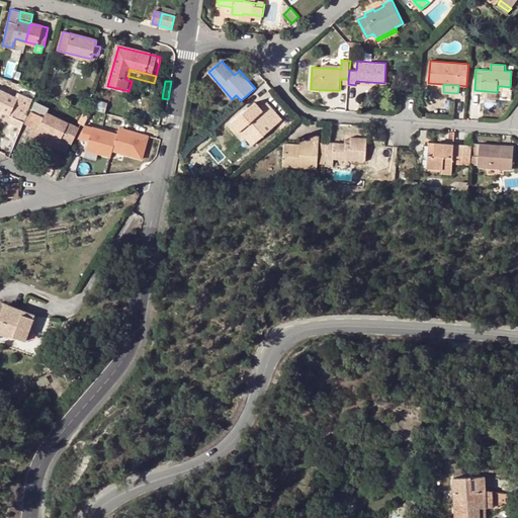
[(0,110),(10,115),(19,120),(21,121),(33,95),(21,88),(16,97),(0,89),(0,110)]
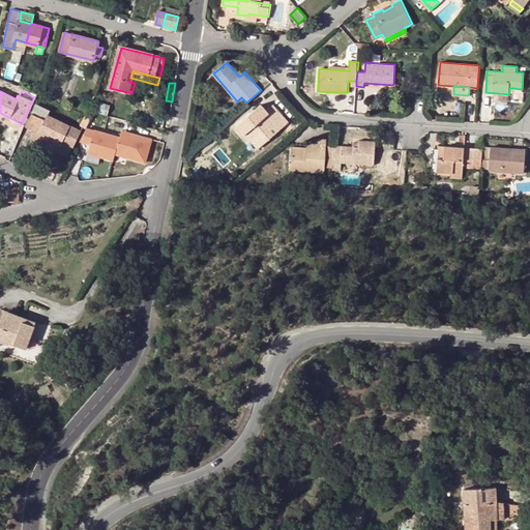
[(50,111),(37,105),(26,126),(35,130),(31,139),(58,151),(63,142),(72,146),(74,147),(82,130),(48,114),(50,111)]
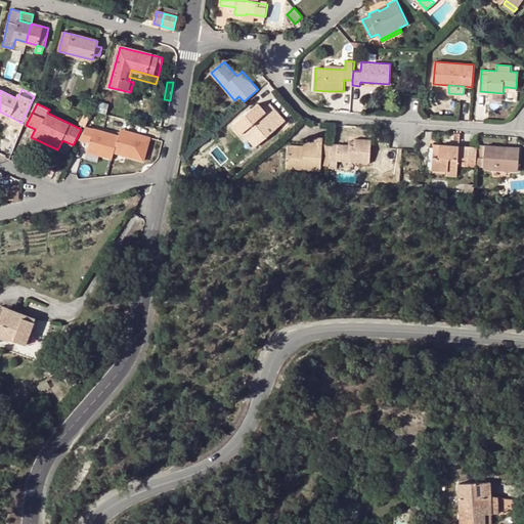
[(263,108),(258,114),(253,107),(232,125),(239,134),(244,131),(255,145),(286,121),(270,103),(263,108)]
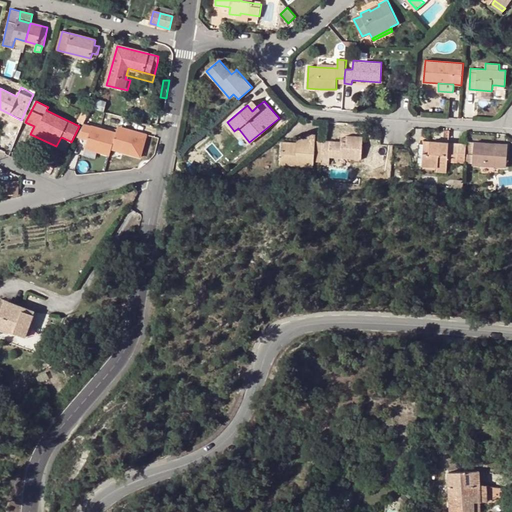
[(252,111),(257,106),(253,101),(247,105),(252,111)]
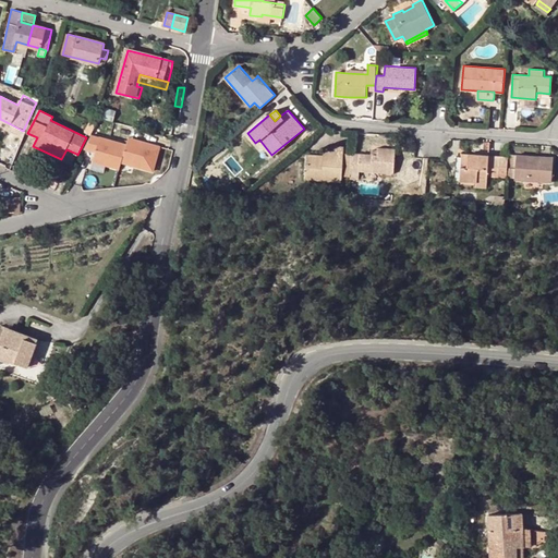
[(101,112),(100,118),(107,120),(118,122),(120,123),(121,118),(101,112)]
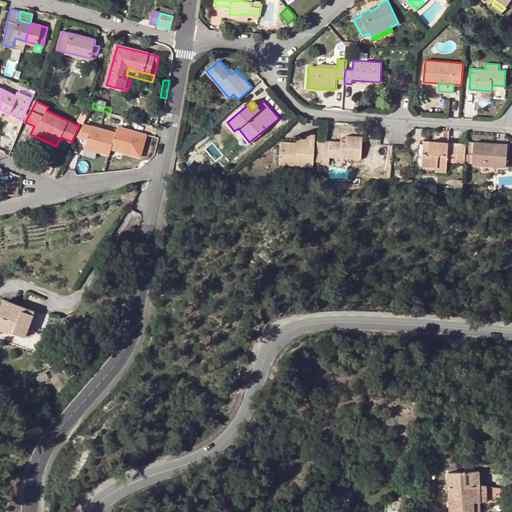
[(0,114),(8,118),(10,114),(0,109),(0,114)]
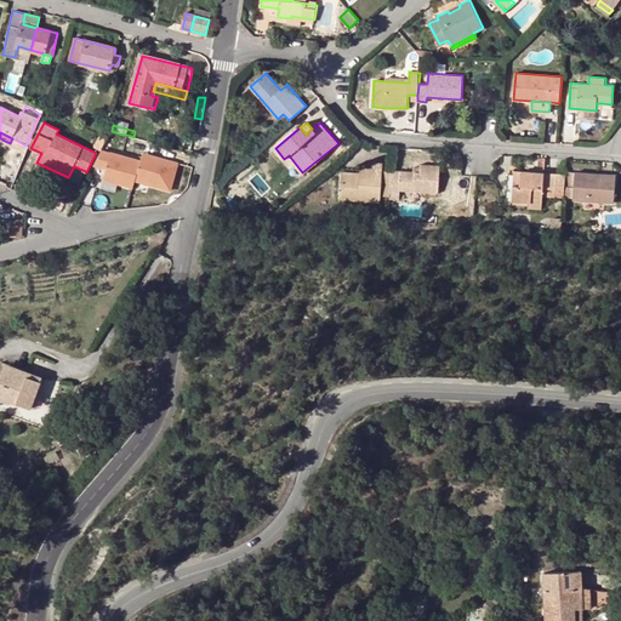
[(6,152),(23,160),(28,147),(26,146),(23,144),(12,138),(10,143),(6,152)]
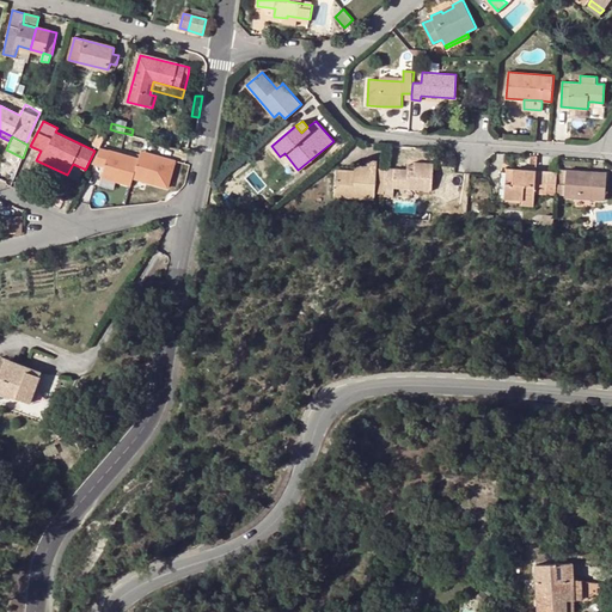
[(152,160),(147,171),(155,176),(161,164),(152,160)]
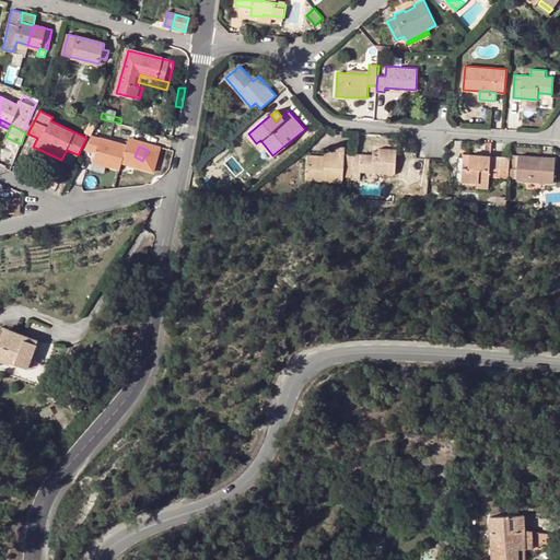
[(346,148),(337,147),(336,152),(336,162),(324,161),(325,155),(308,154),(306,179),(342,183),(346,148)]
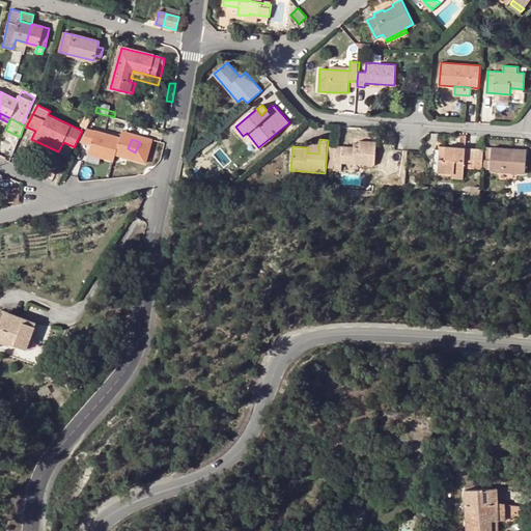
[(342,168),(342,164),(363,165),(374,166),(376,142),(360,140),(360,142),(360,146),(353,146),(335,144),(333,170),(342,171),(342,168)]
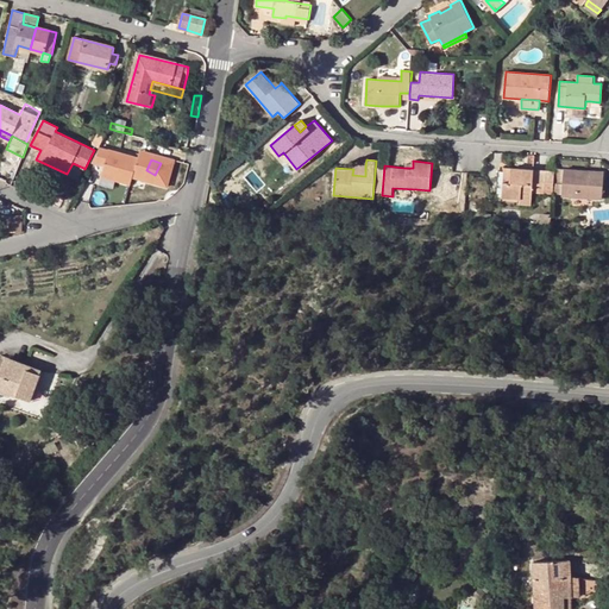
[(83,168),(73,163),(67,174),(76,180),(83,168)]
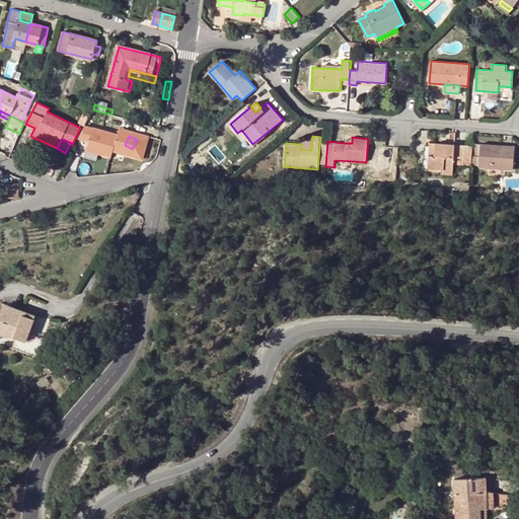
[(301,140),(301,144),(300,149),(311,150),(311,141),(301,140)]
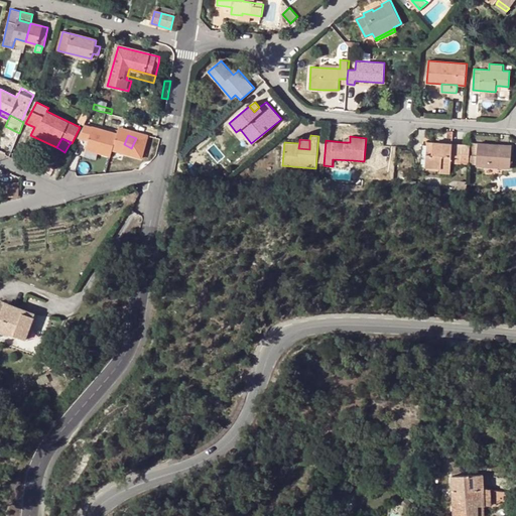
[(450,162),(469,164),(470,144),(463,144),(462,146),(453,145),(453,143),(432,141),(431,153),(426,153),(425,166),(440,168),(440,172),(449,173),(450,162)]
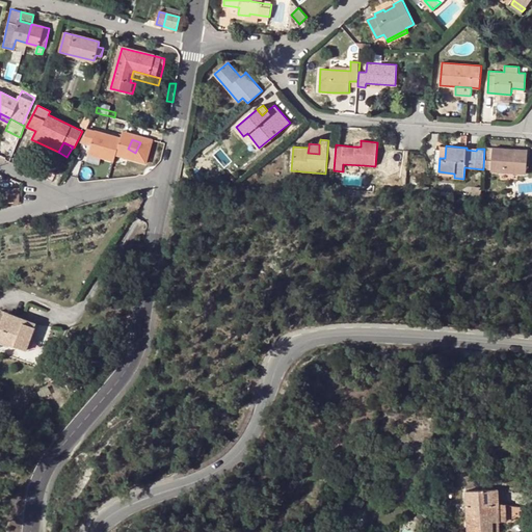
[(487,159),(491,159),(490,168),(490,171),(526,174),(528,150),(514,149),(514,152),(503,151),(503,148),(488,147),(487,159)]
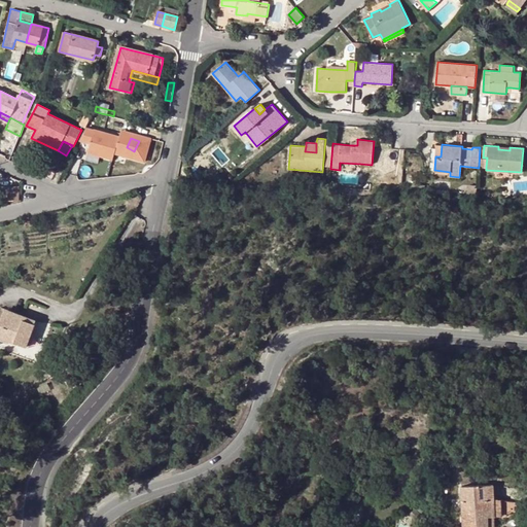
[(1,186),(0,200),(19,201),(20,187),(1,186)]
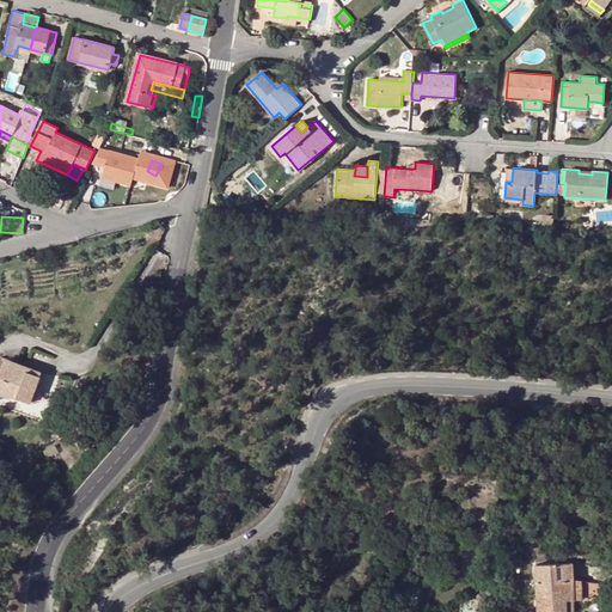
[(4,362),(40,377),(42,372),(5,357),(4,362)]
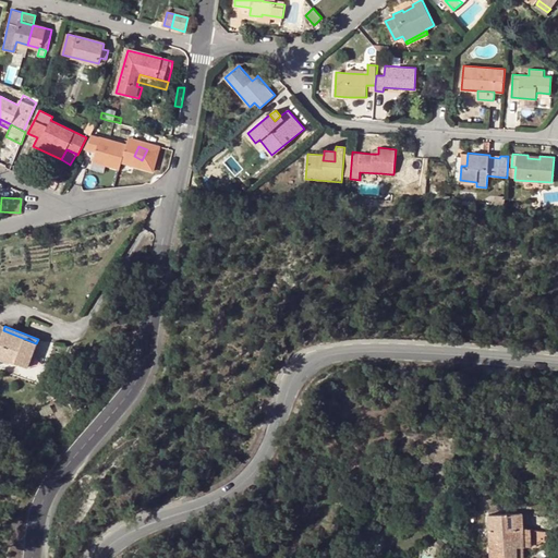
[(36,343),(3,330),(0,338),(0,368),(10,373),(14,362),(27,367),(36,343)]
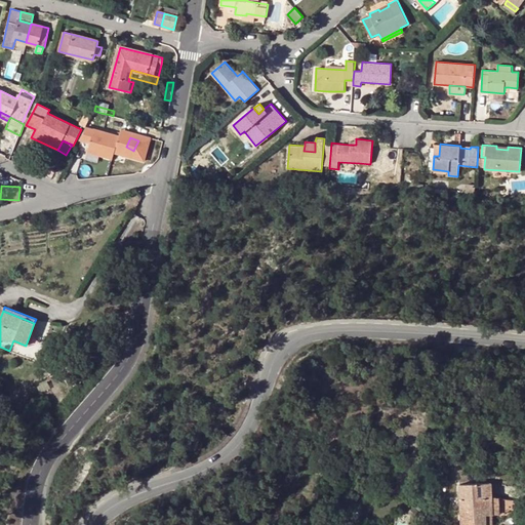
[(70,386),(78,373),(66,365),(59,374),(69,380),(67,382),(70,386)]
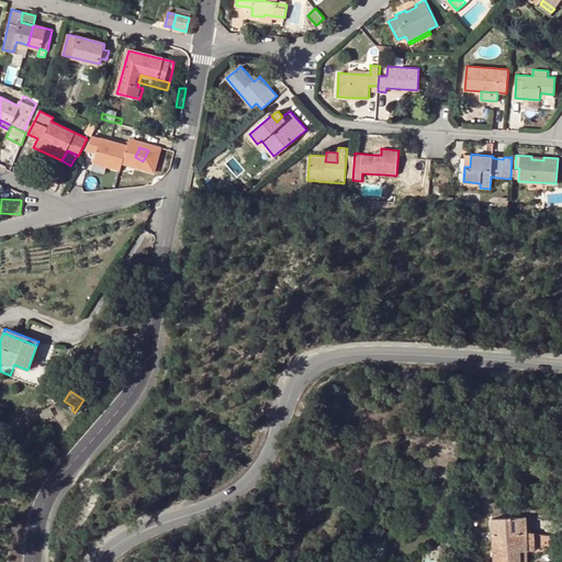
[(37,434),(46,426),(40,417),(31,425),(37,434)]
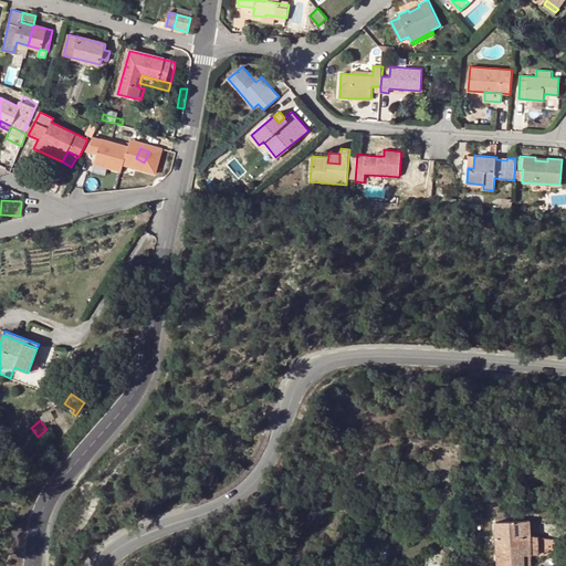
[(524,565),(523,536),(531,536),(531,520),(494,521),(498,565),(524,565)]
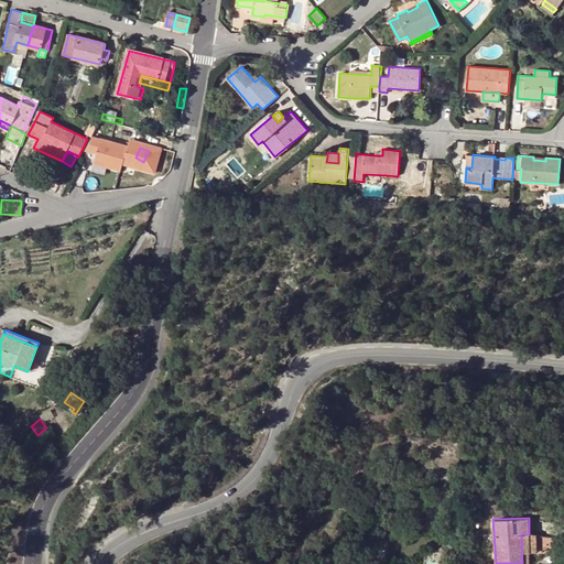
[(521,534),(522,563),(529,563),(529,552),(537,551),(537,533),(529,534),(521,534)]
